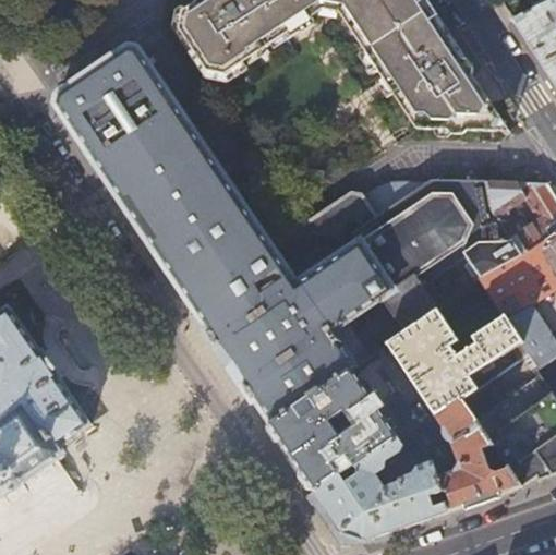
[(473,131),(512,132),(490,99),(423,0),(192,0),(180,8),(176,23),(204,62),(226,71),(279,35),(307,15),(322,8),(340,12),(379,68),(413,121),(419,129),(473,131)]
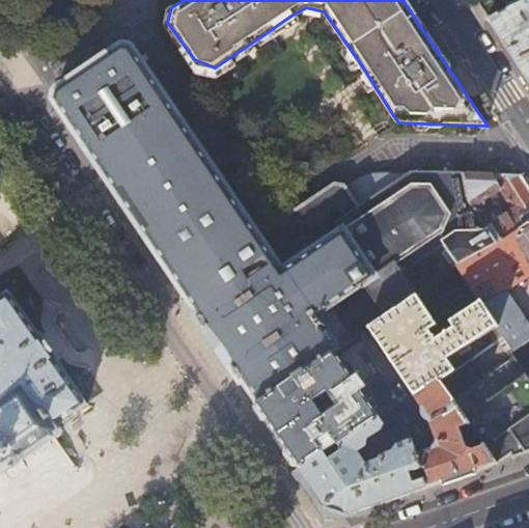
[(519,0),(514,2),(488,16),(528,78),(528,0),(519,0)]
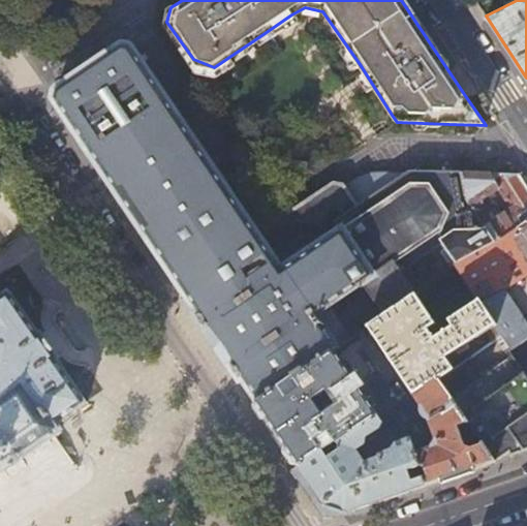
[(455,260),(500,238),(488,218),(481,222),(470,205),(466,196),(460,171),(459,171),(408,168),(354,203),(341,183),(332,180),(255,231),(155,81),(130,44),(120,42),(53,87),(52,96),(196,310),(194,311),(204,326),(206,325),(230,361),(228,362),(238,376),(240,375),(255,399),(334,346),(338,343),(316,311),(363,280),(384,312),(415,291),(457,264),(455,260)]
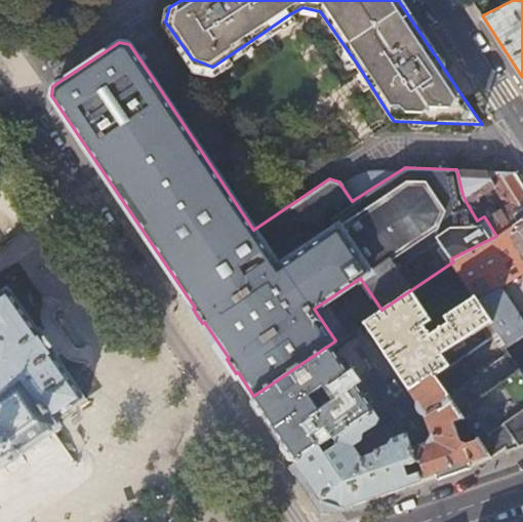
[(518,219),(522,215),(522,185),(513,170),(475,167),(454,166),(455,169),(456,169),(463,195),(467,203),(476,197),(483,191),(492,185),(504,203),(483,216),(484,216),(496,236),(519,222),(518,219)]
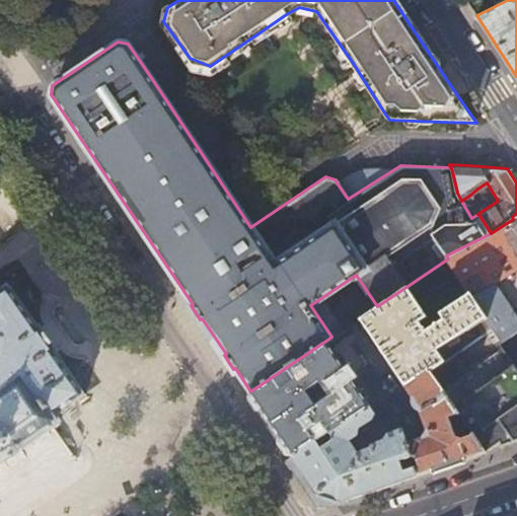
[(477,189),(470,195),(475,203),(484,197),(477,189)]
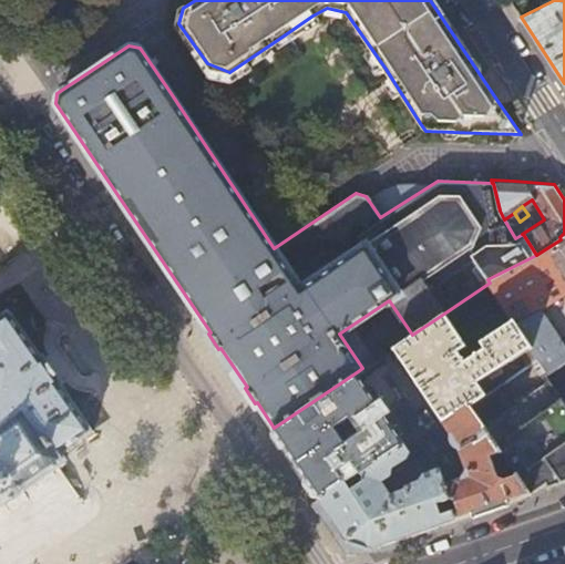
[(490,283),(511,316),(528,344),(544,368),(564,355),(564,233),(560,237),(561,239),(536,255),(488,279),(490,283)]
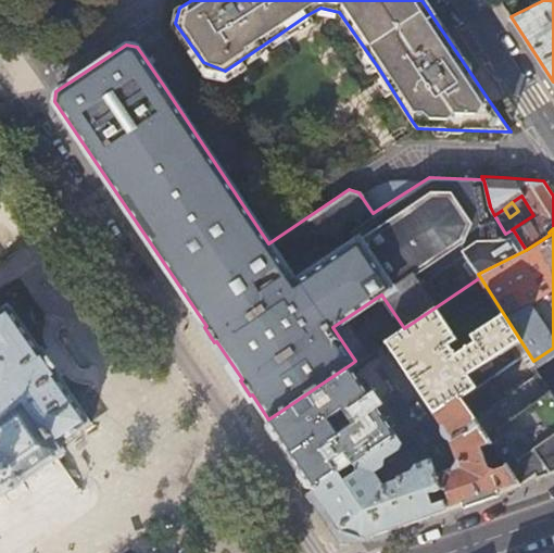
[(40,350),(8,302),(0,308),(0,495),(11,487),(63,452),(62,450),(63,449),(59,442),(89,420),(58,374),(59,373),(51,361),(42,349),(40,350)]
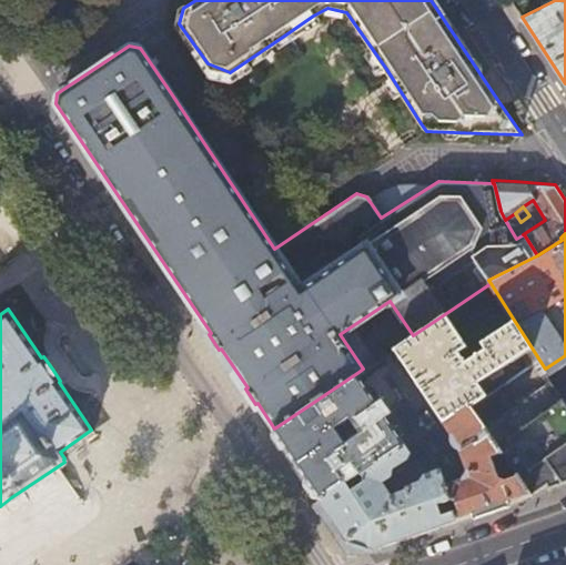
[(471,404),(487,393),(479,381),(529,344),(512,316),(481,339),(486,346),(465,360),(457,349),(465,343),(446,313),(413,335),(395,347),(443,420),(470,402),(471,404)]
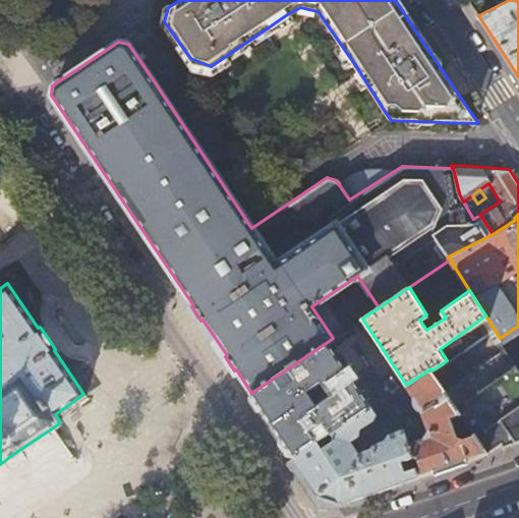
[(499,339),(501,342),(518,329),(518,326),(500,338),(499,339)]
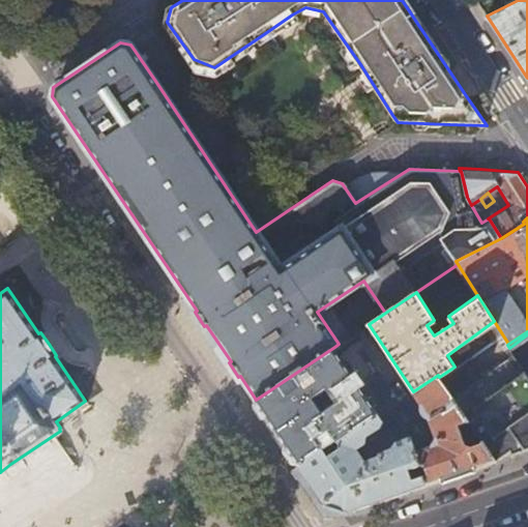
[(254,401),(295,462),(334,435),(336,438),(358,423),(378,411),(334,347),(256,400),(254,401)]
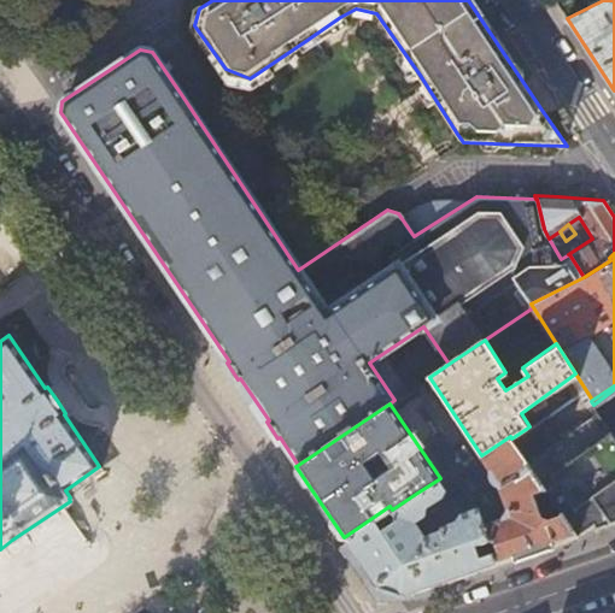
[(496,561),(577,535),(562,514),(551,519),(542,517),(529,490),(542,484),(511,438),(510,436),(481,455),(490,469),(490,475),(490,476),(491,478),(495,482),(499,484),(507,507),(501,518),(484,524),(496,561)]
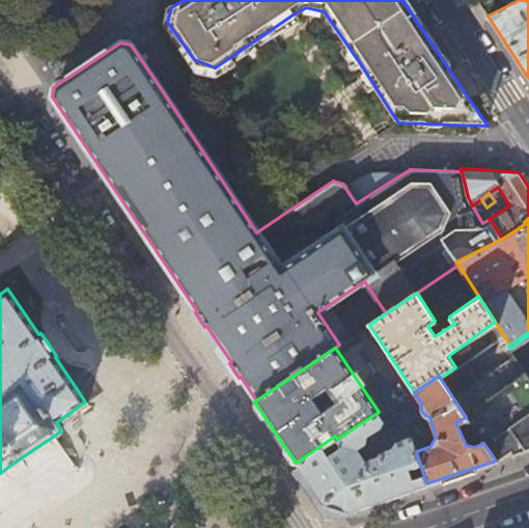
[(496,461),(528,448),(528,385),(507,399),(502,393),(495,392),(474,406),(481,415),(470,422),(483,443),(496,461)]
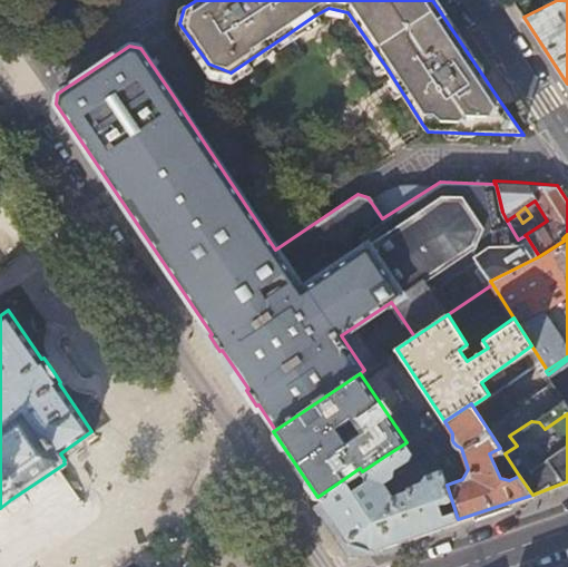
[(368,550),(458,519),(447,485),(441,469),(422,475),(422,478),(404,486),(407,488),(398,490),(394,495),(384,480),(393,475),(394,469),(385,456),(362,471),(360,468),(317,497),(341,531),(350,545),(368,550)]
